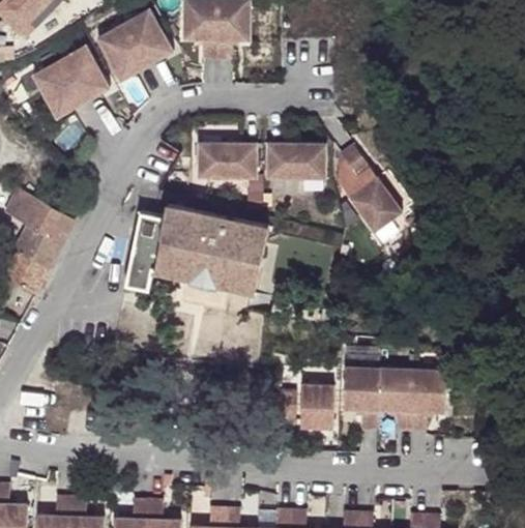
[(0,16),(23,38),(59,0),(0,0),(0,16)]
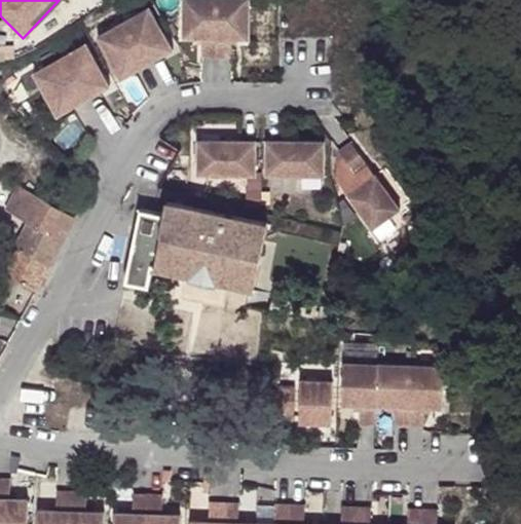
[(248,0),(182,0),(182,40),(201,40),(200,59),(230,59),(230,40),(249,40),(248,0)]
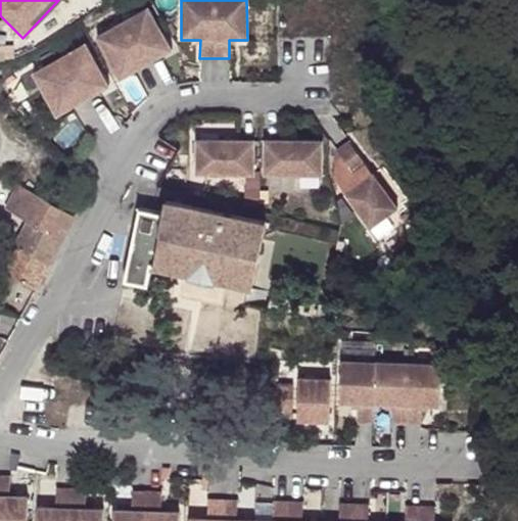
[(145,5),(94,37),(119,78),(170,46),(145,5)]
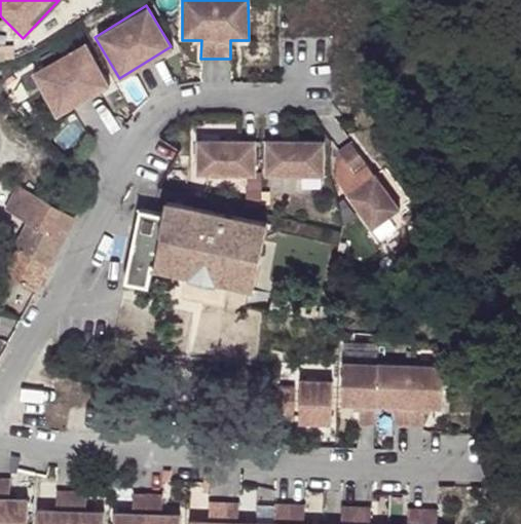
[(83,43),(32,75),(58,117),(109,84),(83,43)]
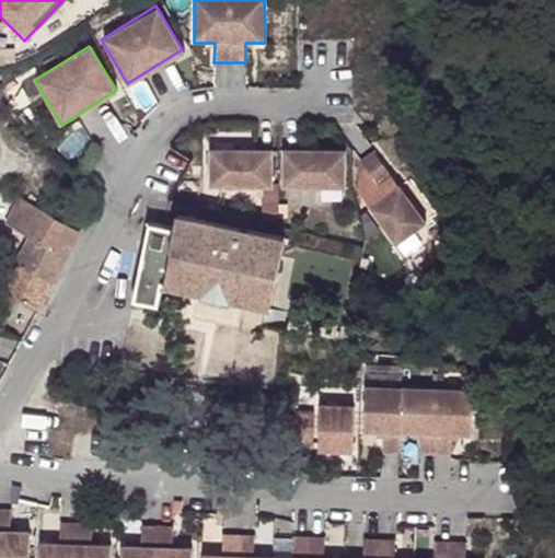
[(273,151),(210,151),(210,187),(255,187),(255,182),(273,182),(273,151)]
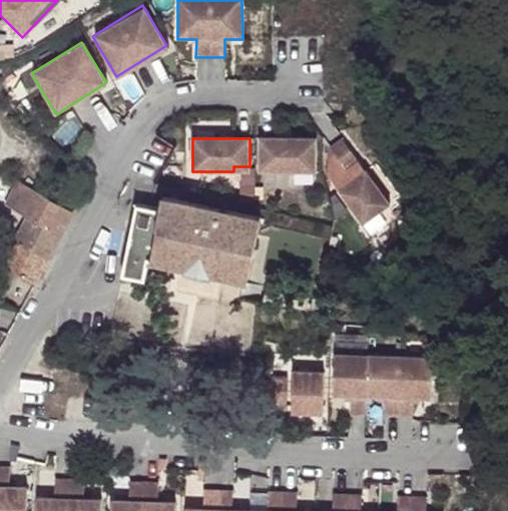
[(260,138),(260,166),(276,166),(276,171),(316,171),(316,138),(260,138)]
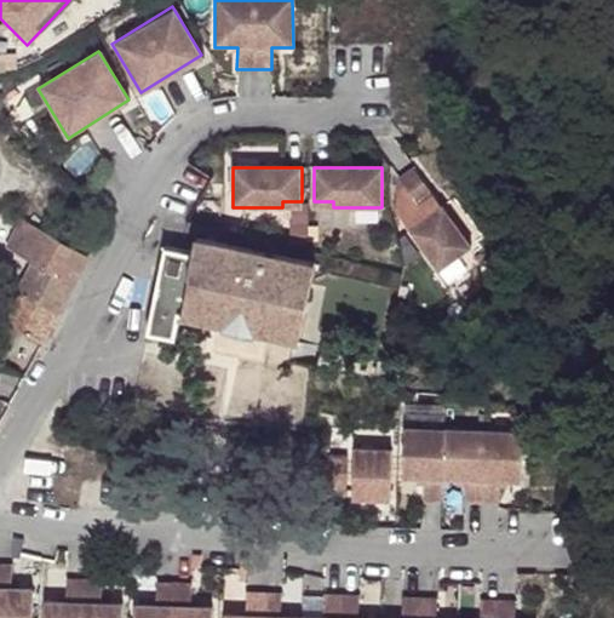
[(395,184),(386,211),(432,276),(465,252),(408,175),(395,184)]
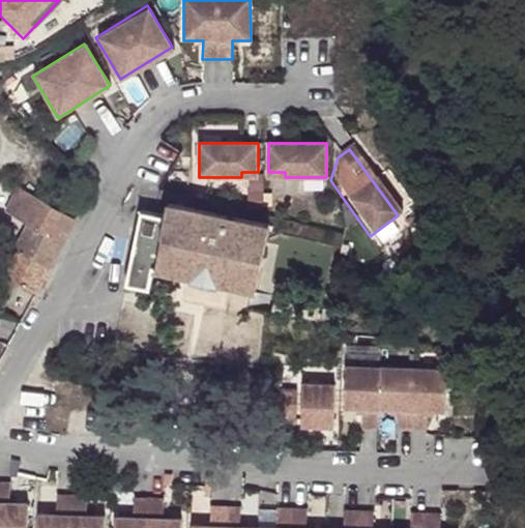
[(74,218),(16,187),(2,211),(26,224),(1,271),(35,290),(74,218)]
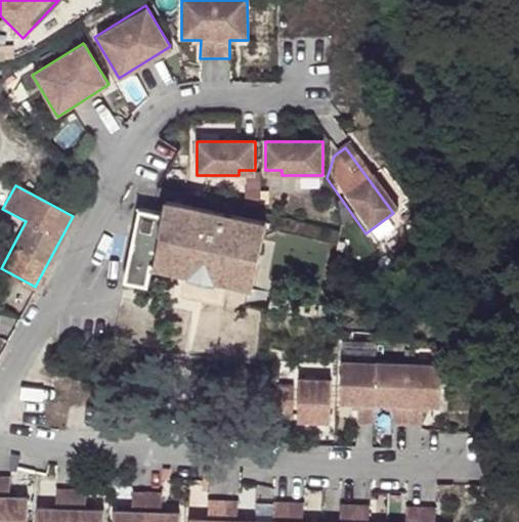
[(264,221),(163,202),(161,213),(136,209),(123,284),(146,288),(150,267),(188,274),(188,277),(214,281),(214,279),(251,287),(264,221)]
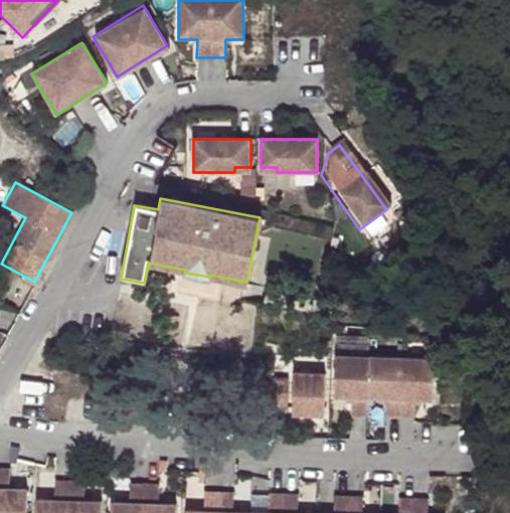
[(431,401),(432,360),(333,358),(332,398),(349,399),(349,417),(364,417),(365,399),(384,400),(383,418),(412,418),(412,400),(431,401)]
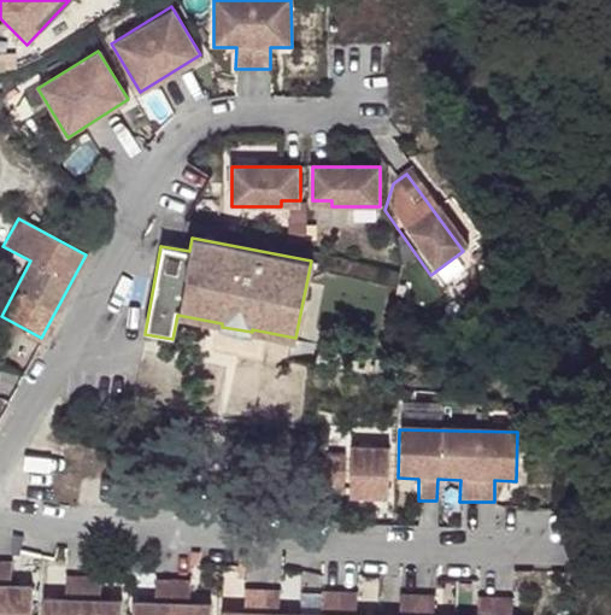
[(387,451),(348,450),(347,501),(386,501),(387,451)]
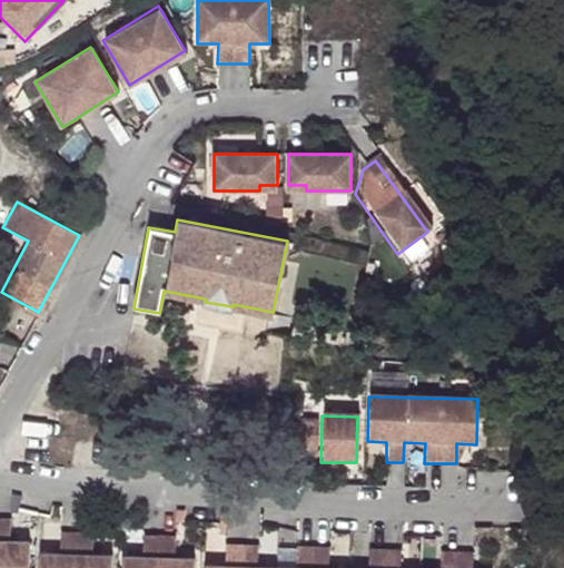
[(302,422),(299,454),(316,454),(317,422),(302,422)]
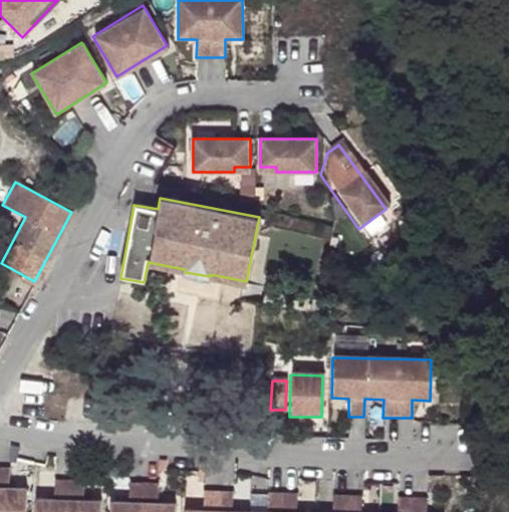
[(27,511),(28,493),(10,492),(10,474),(0,473),(0,511),(27,511)]
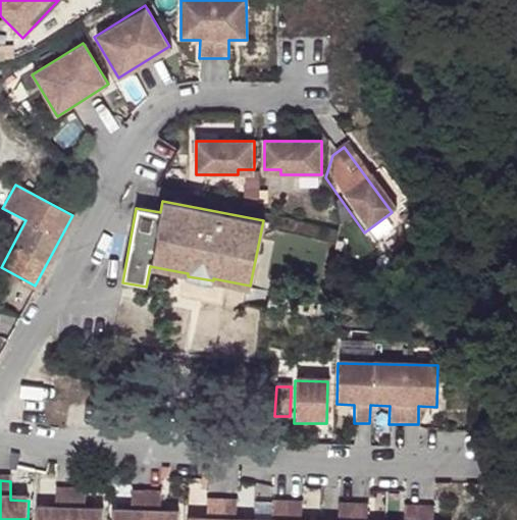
[(56,512),(38,511),(38,519),(103,519),(104,513),(86,512),(86,494),(56,492),(56,512)]
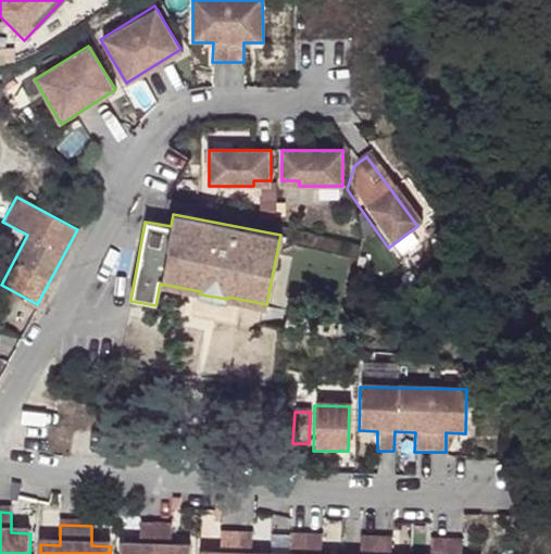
[(140,546),(121,546),(121,553),(190,553),(191,548),(172,548),(172,528),(141,527),(140,546)]
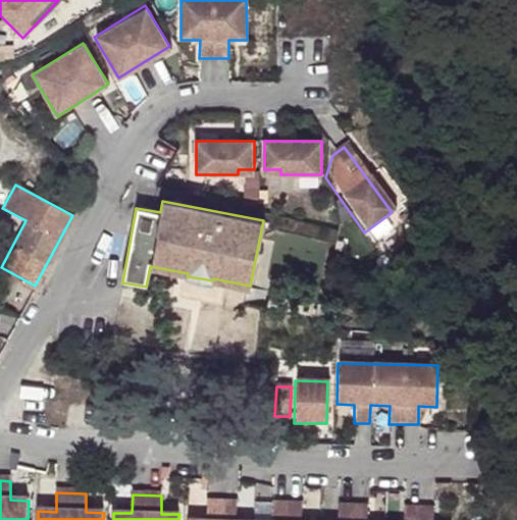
[(433,519),(434,508),(405,507),(405,519),(367,519),(368,506),(340,506),(339,519),(302,519),(303,505),(274,504),(273,519),(237,519),(238,503),(208,503),(208,519),(433,519)]
